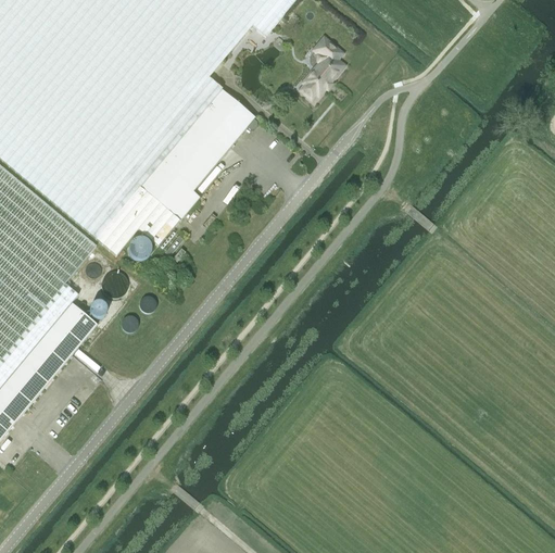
[(141,192),(227,92),(222,88),(223,87),(210,76),(253,24),(266,36),(295,0),(0,0),(0,156),(116,254),(139,228),(159,246),(178,223),(141,192)]
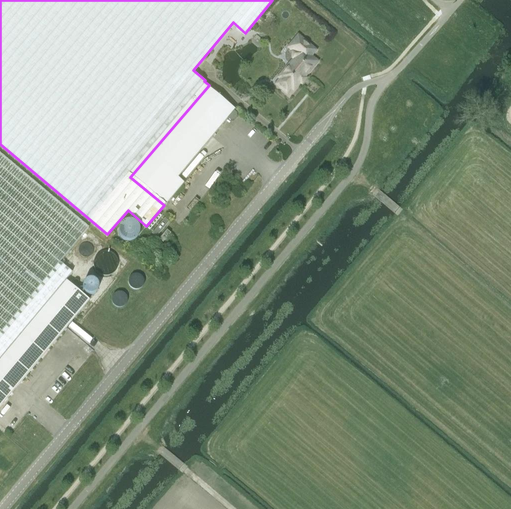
[(315,61),(316,60),(315,59),(314,58),(312,55),(310,55),(309,54),(315,47),(309,43),(309,41),(306,39),(305,39),(299,34),(289,45),(299,54),(293,61),(292,60),(285,69),(283,69),(281,71),(281,73),(280,74),(282,76),(278,81),(280,84),(281,85),(283,87),(285,87),(287,90),(292,84),(294,86),(306,71),(308,71),(310,68),(310,67),(311,65),(313,65),(315,63),(315,61)]
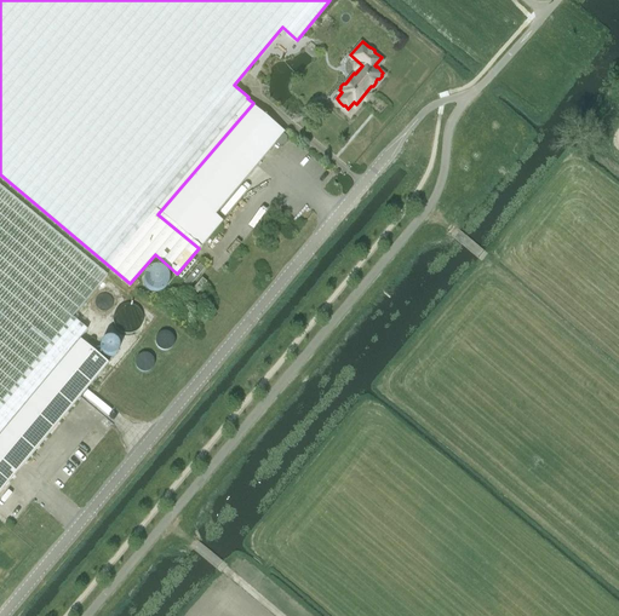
[(285,130),(253,103),(158,214),(199,248),(201,245),(223,218),(216,212),(276,140),(280,144),(284,143),(287,139),(287,134),(284,132),(285,130)]
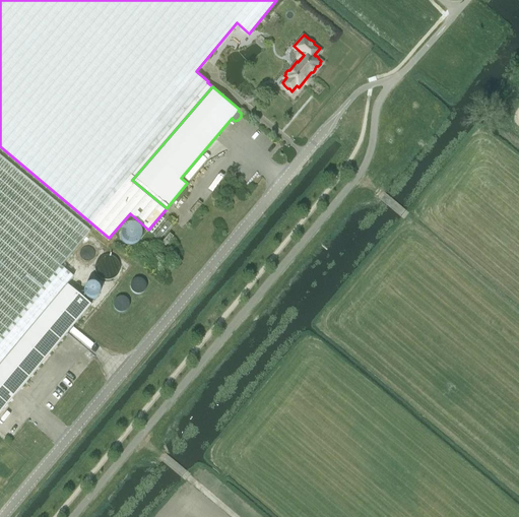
[(0,361),(67,282),(73,274),(61,264),(90,229),(84,223),(0,153),(0,361)]
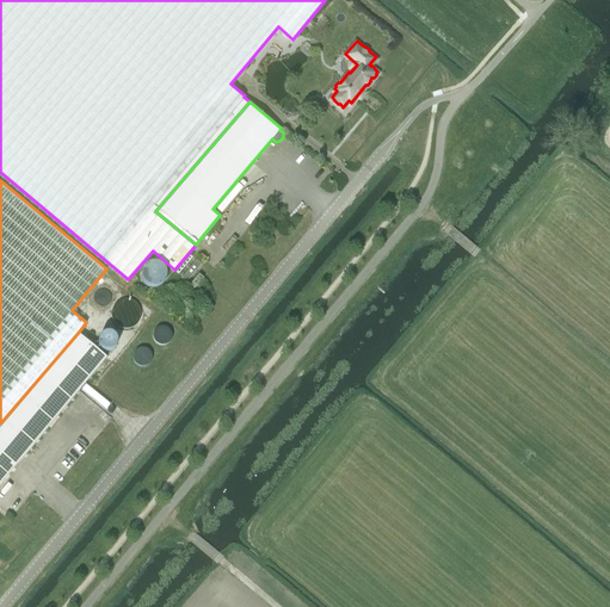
[(172,271),(154,255),(141,272),(158,286),(172,271)]
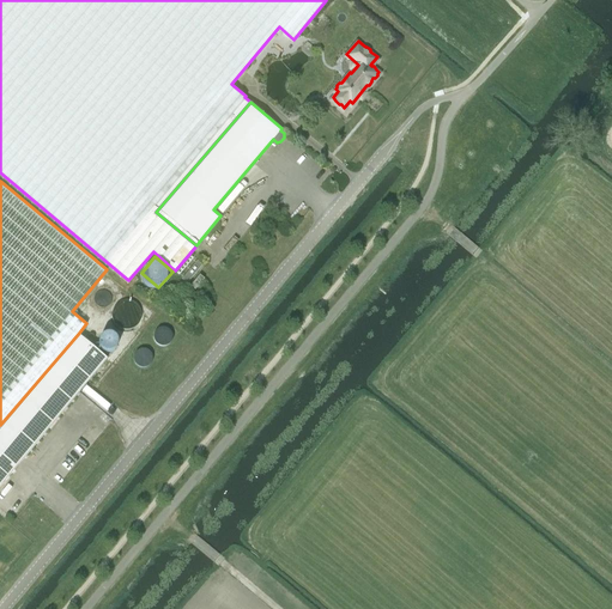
[(188,281),(203,262),(198,257),(182,276),(188,281)]
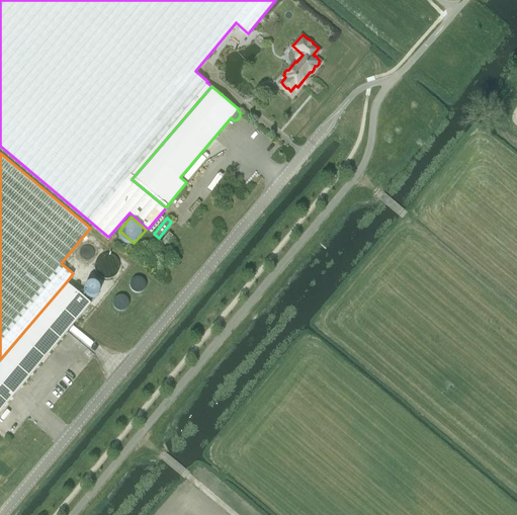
[(168,230),(161,239),(164,242),(172,233),(168,230)]
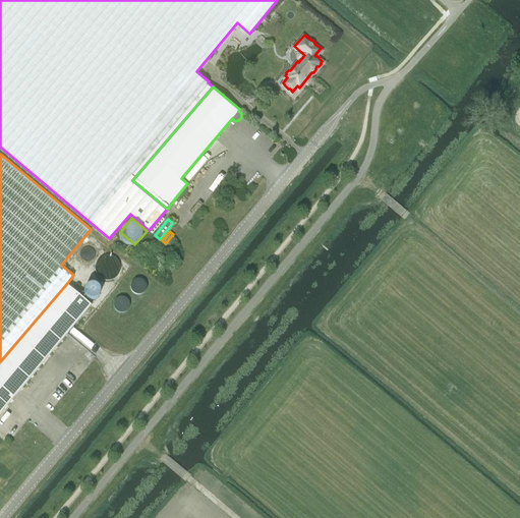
[(0,412),(92,303),(67,283),(0,361),(0,412)]
